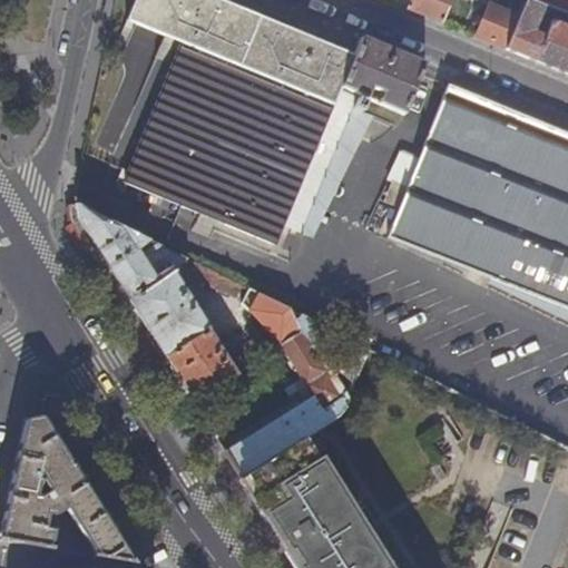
[(186,37),(128,178),(187,203),(277,241),(284,225),(325,125),(356,50),(236,0),(137,0),(133,15),(186,37)]
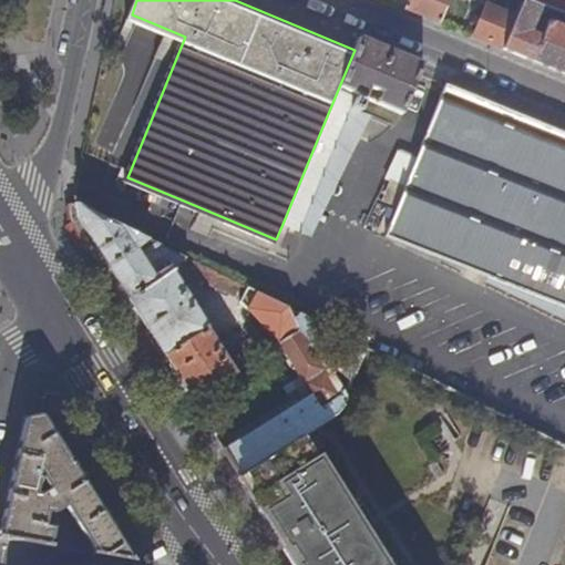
[(443,22),(452,0),(410,0),(407,8),(443,22)]
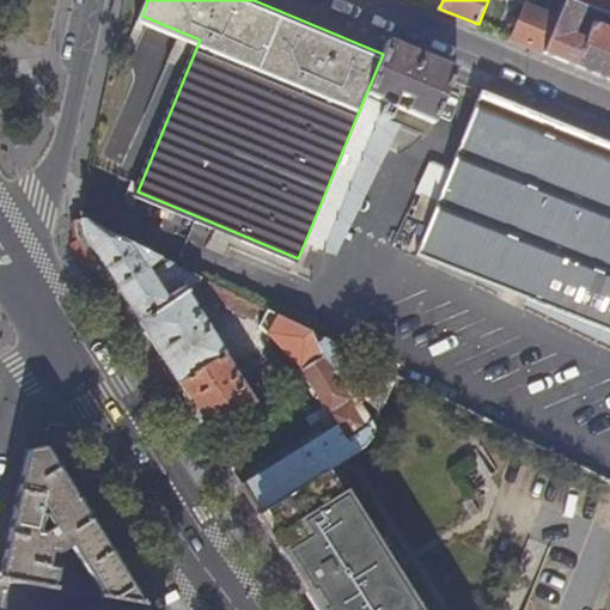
[(546,52),(579,66),(590,40),(577,34),(587,5),(574,0),(566,0),(560,17),(546,52)]
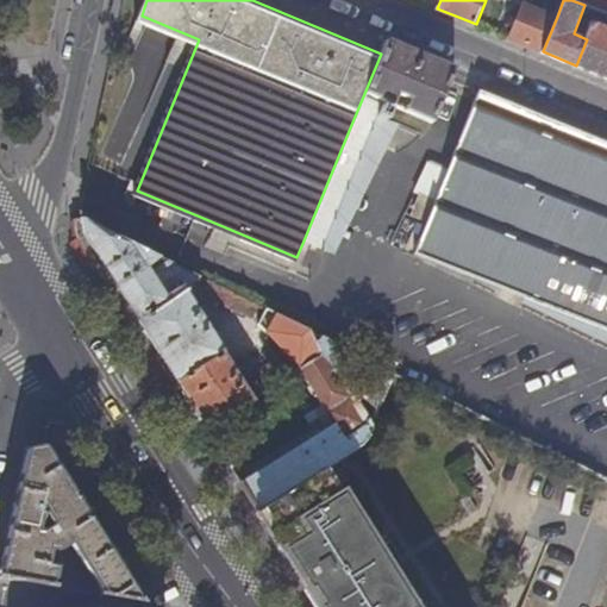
[(571,0),(584,5),(599,11),(606,13),(606,0),(571,0)]
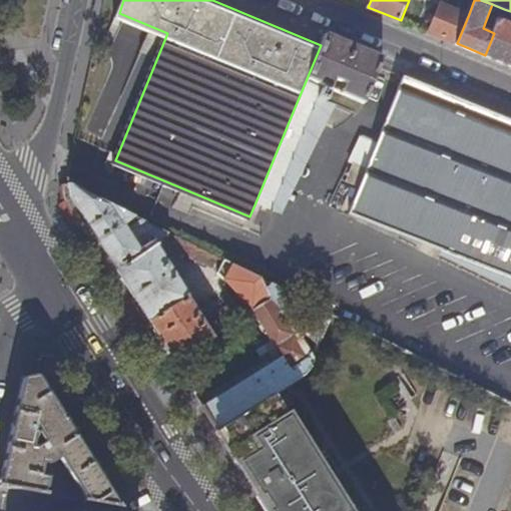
[(457,43),(469,14),(442,3),(430,32),(457,43)]
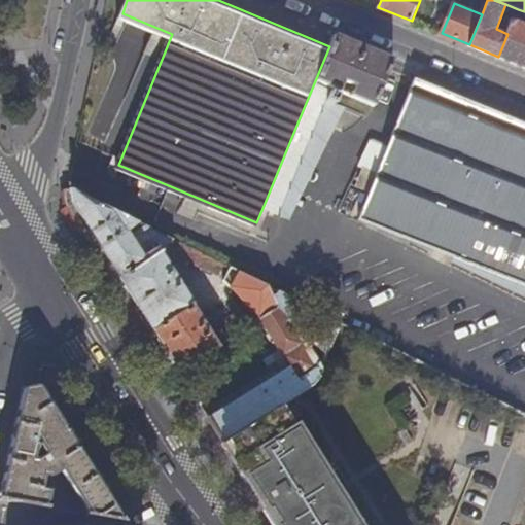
[(498,57),(524,67),(524,23),(514,20),(508,34),(498,57)]
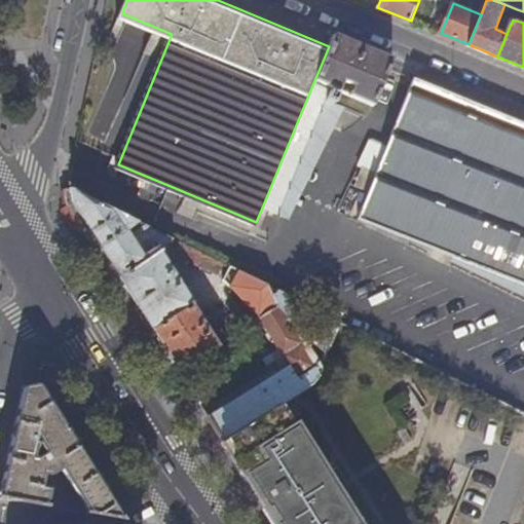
[(394,57),(337,34),(332,46),(317,79),(340,88),(344,80),(356,85),(352,94),(375,104),(389,69),(394,57)]
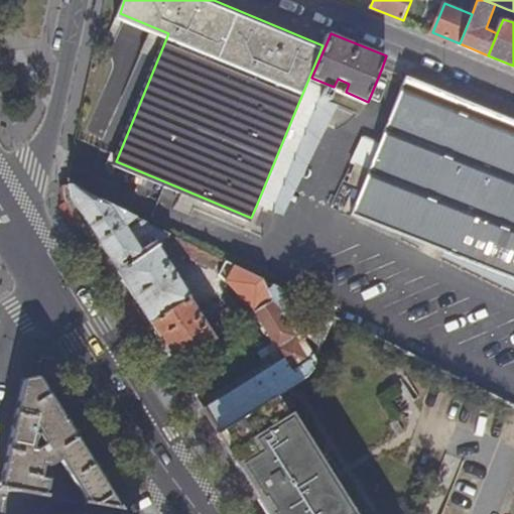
[(513,119),(408,76),(355,214),(513,274),(513,119)]
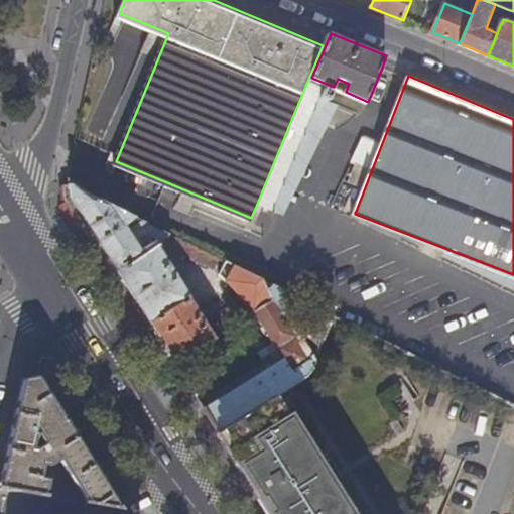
[(325,86),(320,95),(329,98),(333,89),(325,86)]
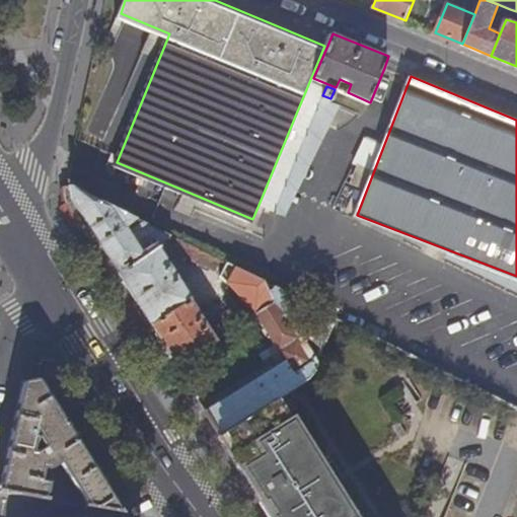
[(117,268),(178,365),(218,340),(157,244),(173,234),(71,183),(74,198),(89,222),(117,268)]
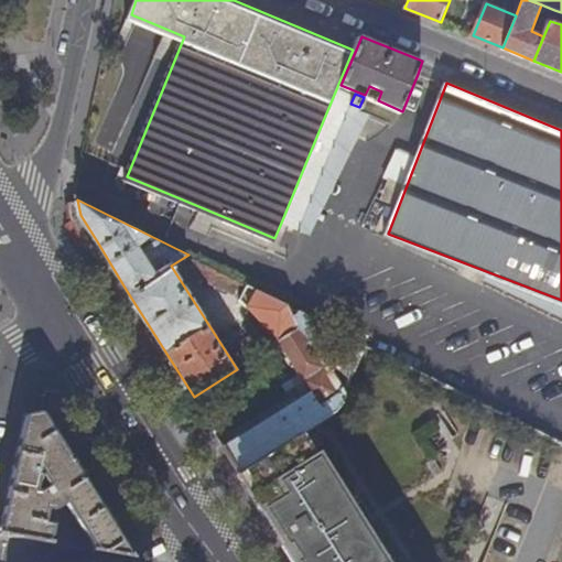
[(118,296),(127,291),(97,241),(87,248),(118,296)]
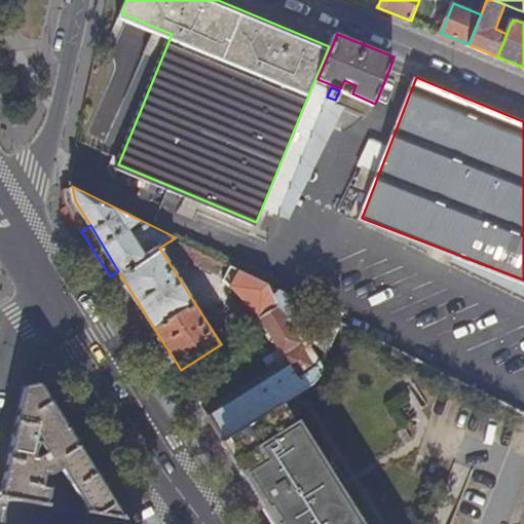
[(261,319),(295,297),(279,290),(278,292),(274,296),(271,286),(204,252),(196,267),(221,306),(237,293),(261,319)]
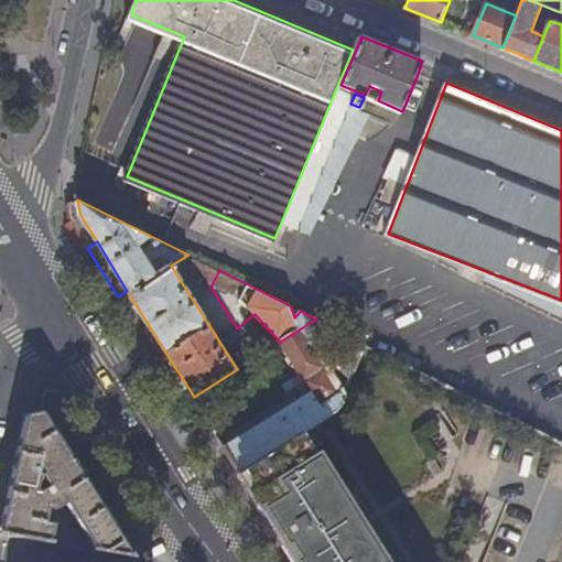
[(224,445),(241,472),(302,433),(337,410),(344,402),(331,380),(336,376),(333,370),(336,368),(350,378),(367,344),(316,319),(280,342),(280,343),(311,391),(224,445)]
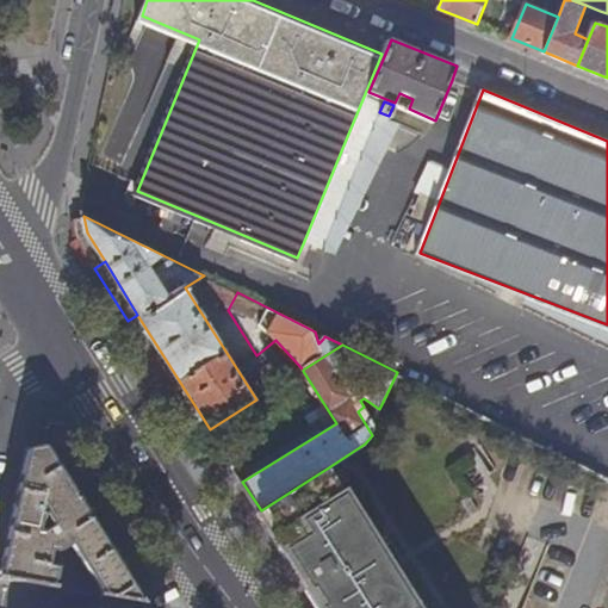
[(29,452),(1,576),(55,585),(59,564),(49,563),(51,554),(59,556),(60,551),(74,544),(104,594),(147,601),(54,453),(50,447),(47,446),(32,448),(30,450),(29,452)]
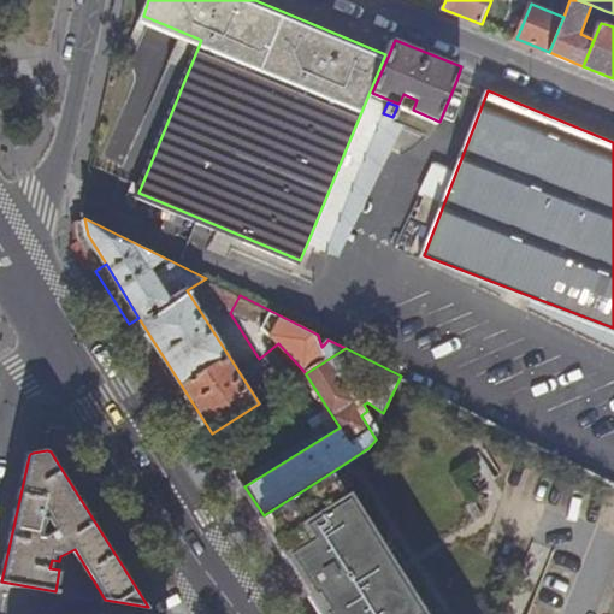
[(419,613),(330,473),(264,515),(275,533),(314,596),(317,594),(329,610),(325,613),(419,613)]
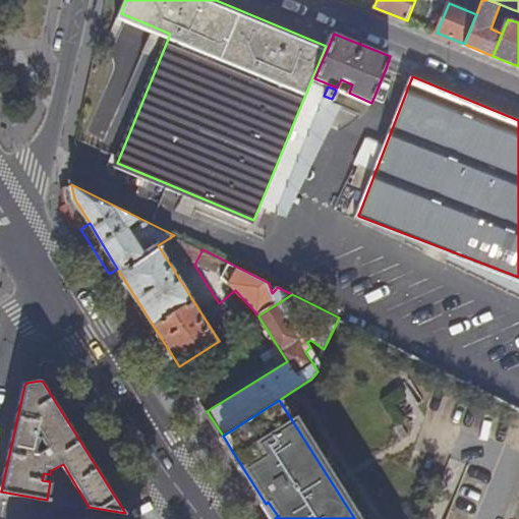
[(268,502),(266,504),(275,518),(278,516),(268,502)]
